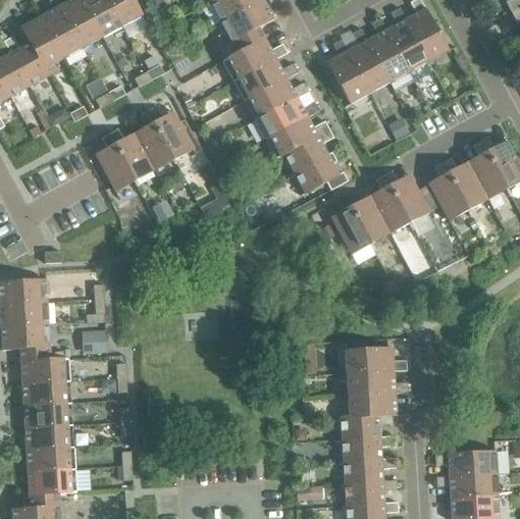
[(67,0),(62,3),(64,7),(63,8),(82,42),(82,43),(84,47),(103,36),(100,32),(101,32),(85,0),(67,0)]
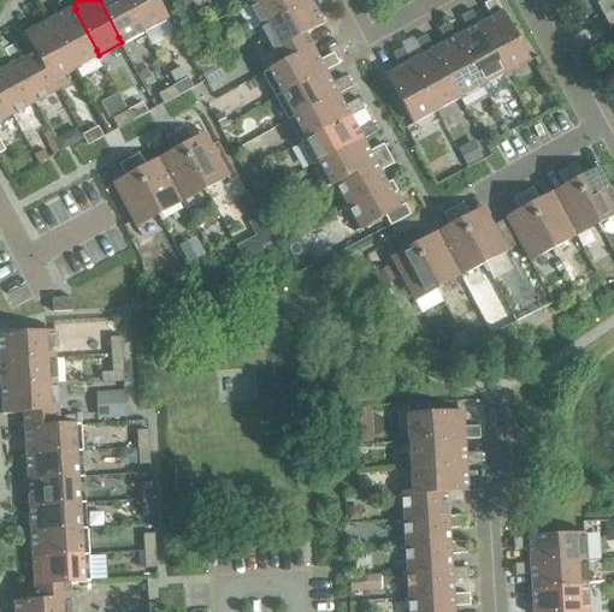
[(100,0),(119,37),(118,37),(122,42),(145,30),(142,25),(129,0),(100,0)]
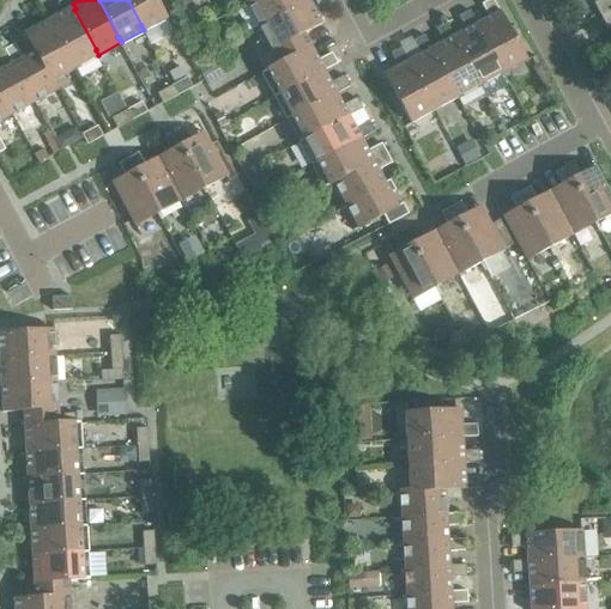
[(128,0),(141,25),(144,30),(168,17),(158,0),(128,0)]
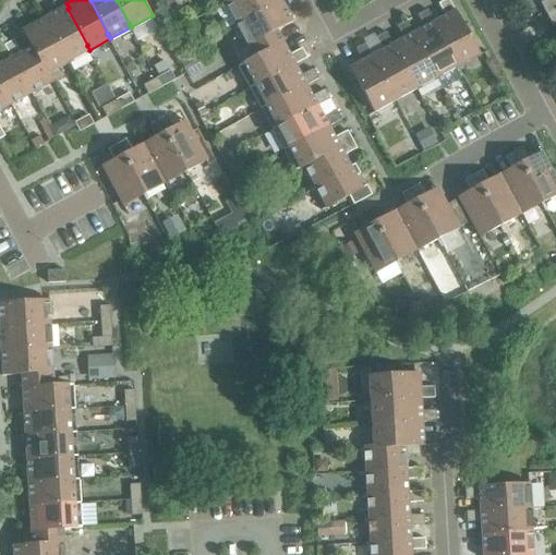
[(228,0),(226,1),(238,22),(278,0),(228,0)]
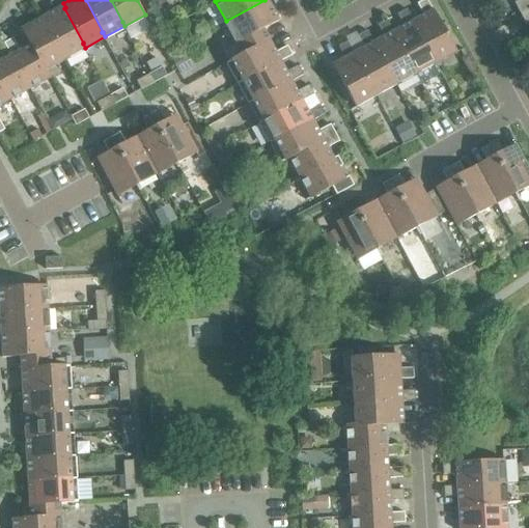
[(226,21),(243,52),(244,53),(267,40),(267,42),(271,39),(263,27),(280,18),(270,0),(265,0),(226,21)]
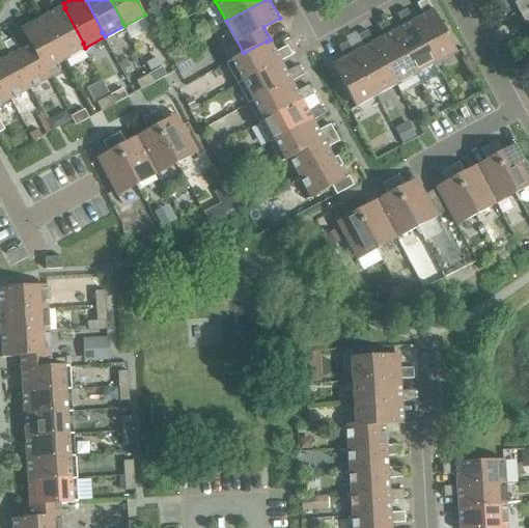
[(424,12),(414,19),(416,22),(415,23),(437,61),(456,51),(428,0),(420,0),(418,1),(424,12)]
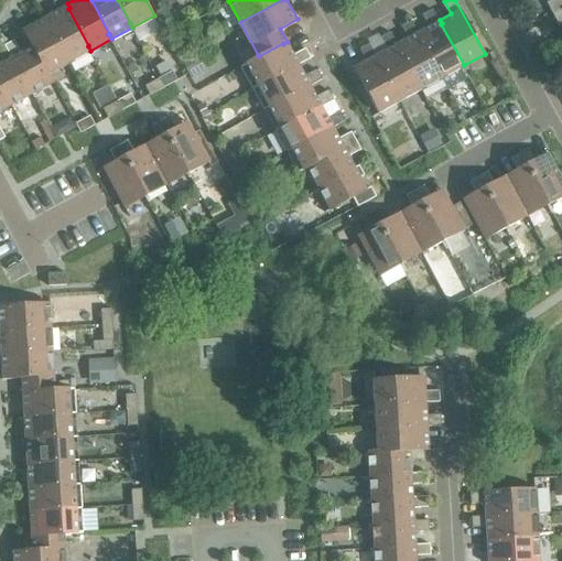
[(67,3),(46,15),(49,20),(47,20),(67,57),(69,62),(90,51),(88,46),(88,45),(68,9),(69,8),(67,3)]
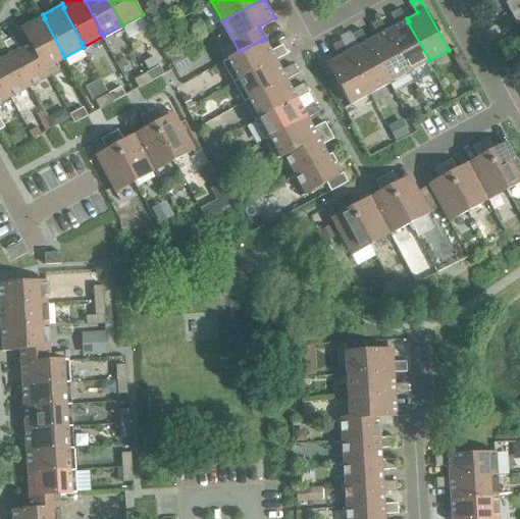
[(398,22),(387,29),(390,33),(388,33),(410,71),(429,60),(408,22),(409,21),(407,18),(401,7),(392,12),(398,22)]
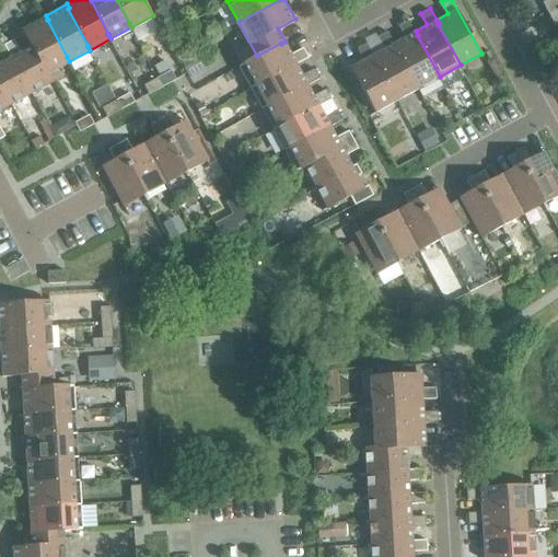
[(23,27),(32,44),(33,44),(48,72),(49,72),(69,61),(67,57),(47,20),(48,20),(46,15),(23,27)]
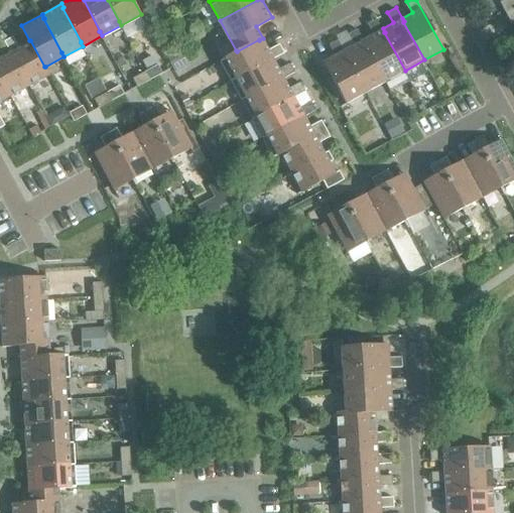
[(374,33),(364,38),(366,42),(365,42),(386,81),(405,71),(384,32),(385,32),(383,28),(377,17),(368,22),(374,33)]
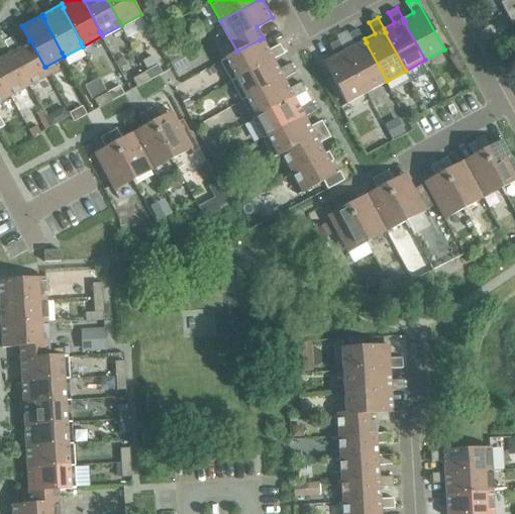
[(355,43),(345,49),(347,54),(346,54),(368,91),(387,81),(366,42),(367,42),(365,38),(358,27),(349,32),(355,43)]
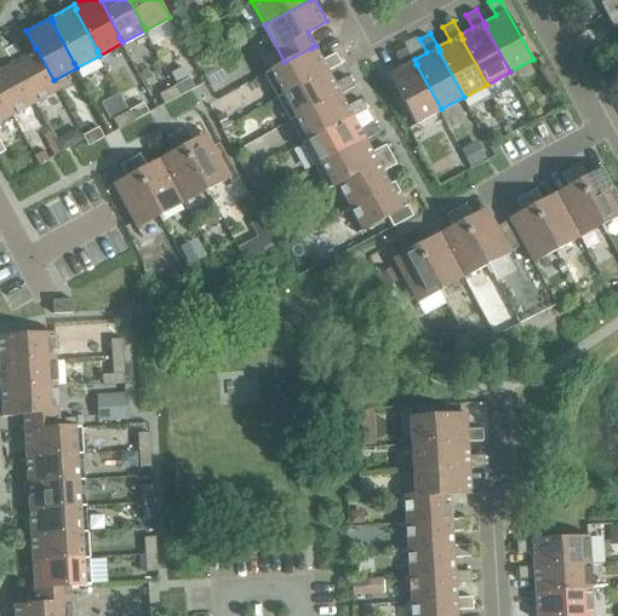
[(5,47),(12,61),(13,61),(36,101),(59,88),(55,80),(53,80),(36,49),(35,49),(23,55),(16,41),(5,47)]
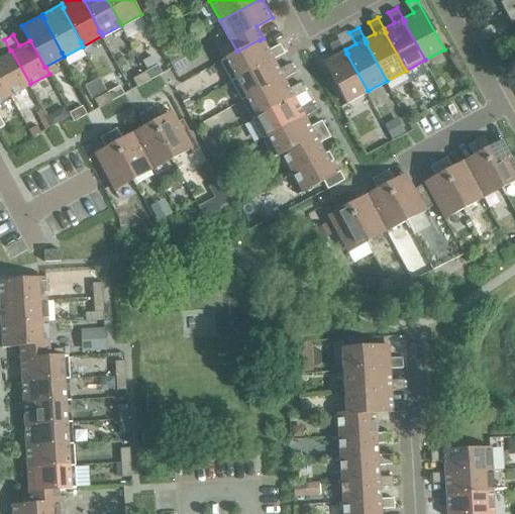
[(225,57),(235,77),(270,59),(271,60),(275,58),(285,52),(281,42),(270,48),(264,38),(260,40),(260,39),(237,52),(236,50),(225,57)]
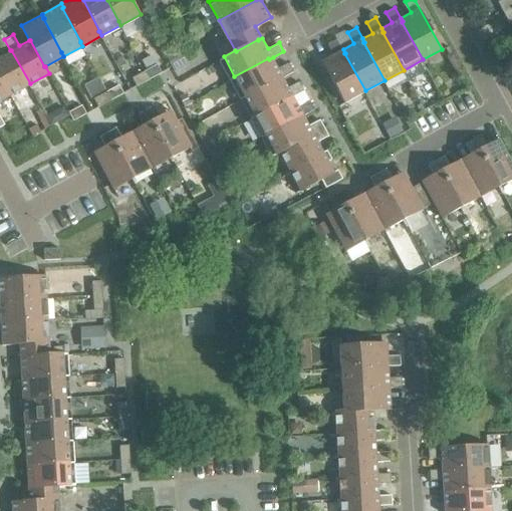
[(345,53),(343,49),(337,38),(328,42),(334,53),(322,60),(345,101),(365,90),(344,53),(345,53)]
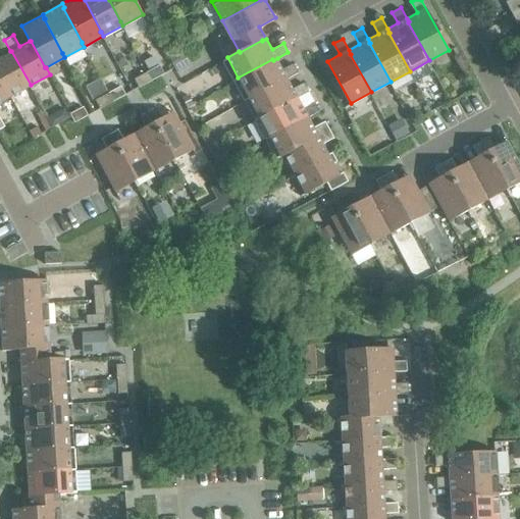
[(180,49),(169,56),(174,66),(177,70),(189,64),(180,49)]
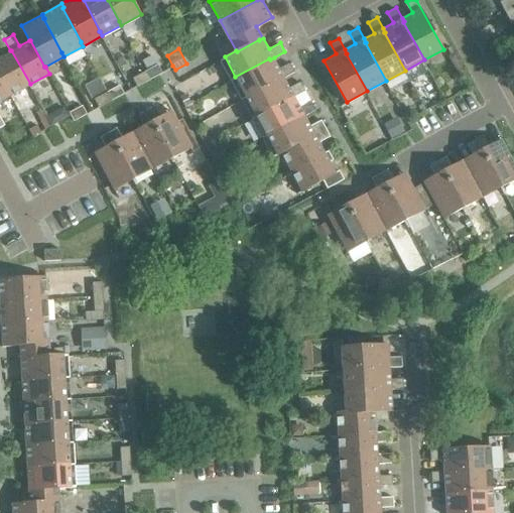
[(0,75),(11,95),(30,84),(11,50),(10,50),(0,56),(0,55),(0,75)]
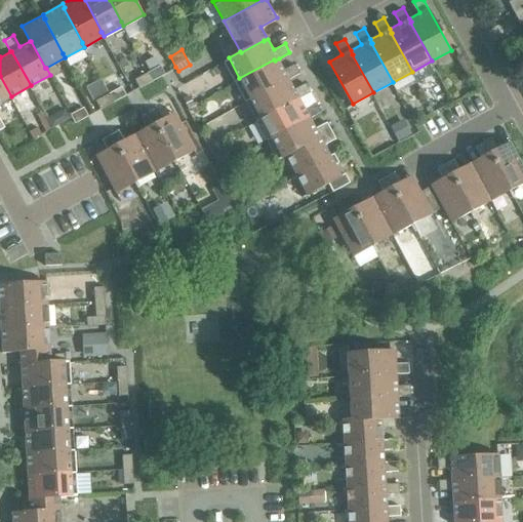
[(156,54),(146,59),(151,70),(161,64),(162,64),(156,54)]
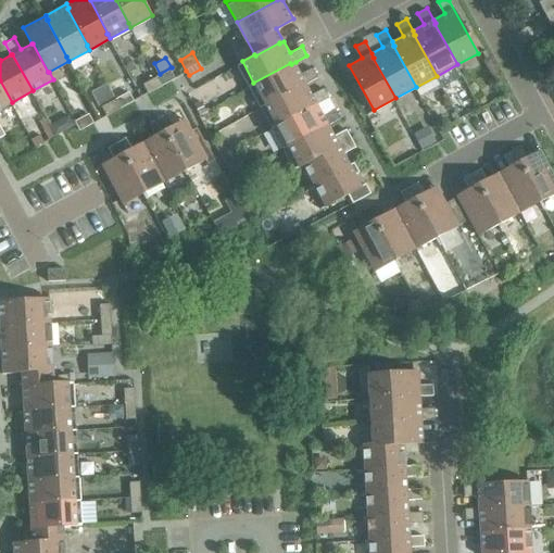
[(253,83),(265,103),(301,84),(302,85),(306,83),(318,76),(313,66),(301,73),(296,62),(291,64),(290,63),(253,83)]
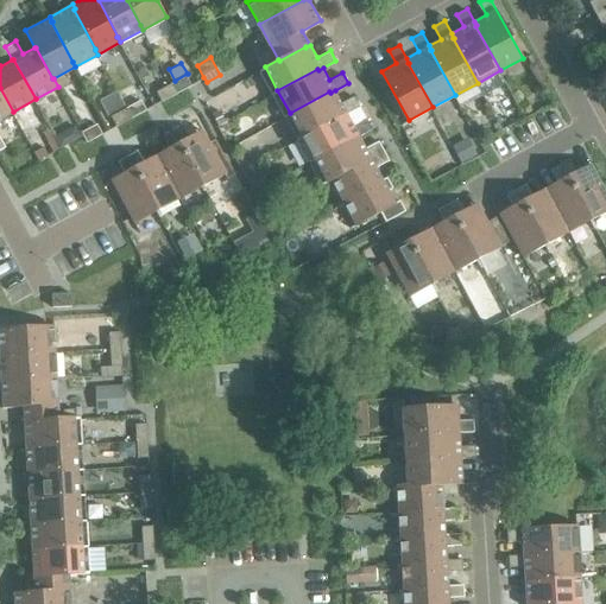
[(175,81),(172,82),(177,91),(193,84),(187,74),(175,81)]
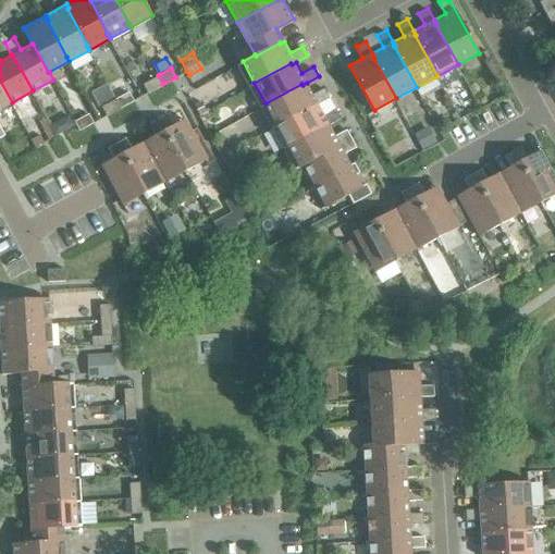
[(162,84),(158,75),(144,83),(149,91),(162,84)]
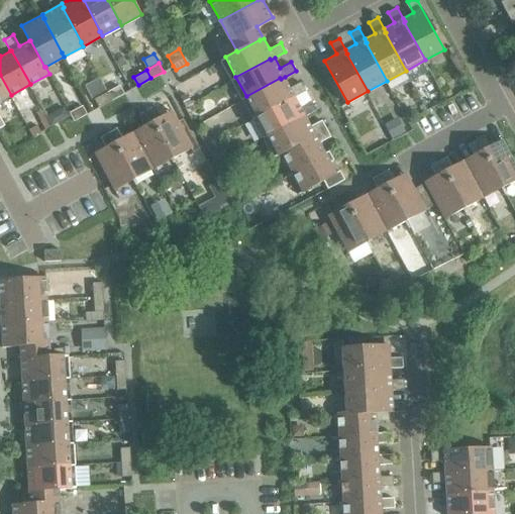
[(0,75),(0,100),(11,95),(0,75)]
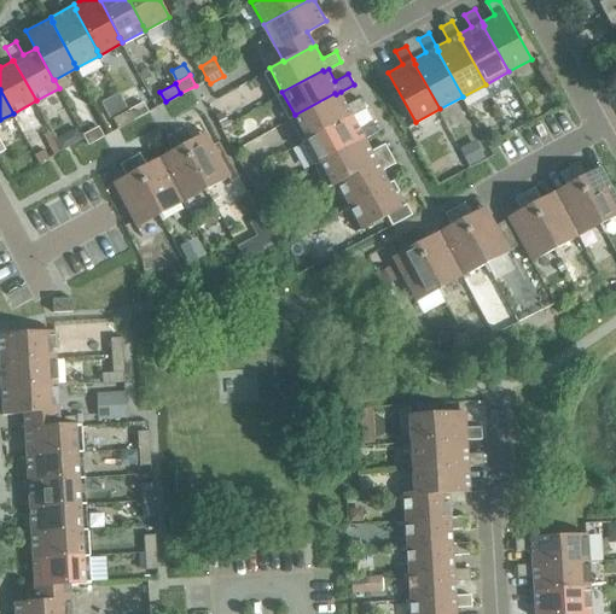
[(295,115),(307,138),(348,116),(348,117),(353,115),(366,107),(360,97),(347,104),(341,92),(336,94),(335,93),(295,115)]
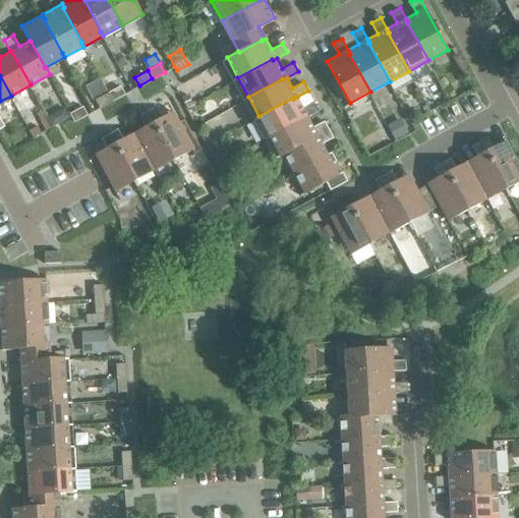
[(121,84),(109,92),(113,100),(126,93),(121,84)]
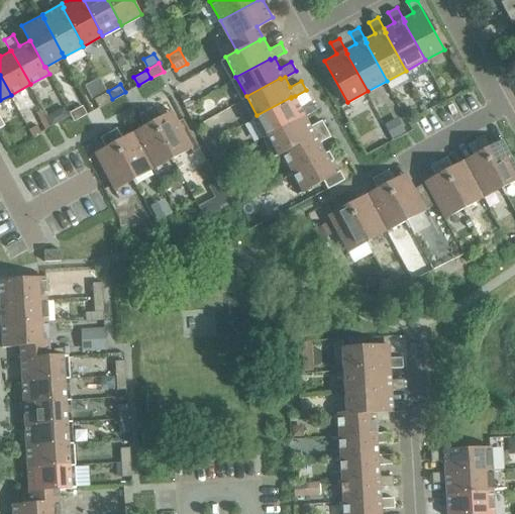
[(112,99),(108,91),(95,98),(100,106),(112,99)]
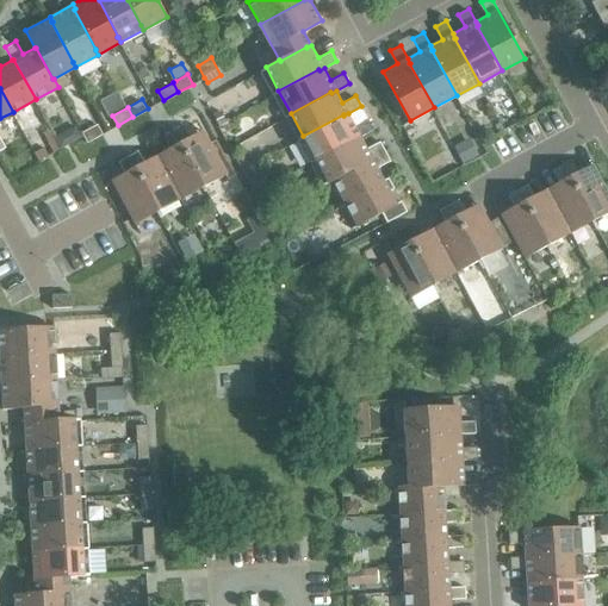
[(303,136),(315,158),(355,137),(357,138),(361,136),(373,129),(368,118),(355,125),(348,113),(343,116),(343,114),(303,136)]
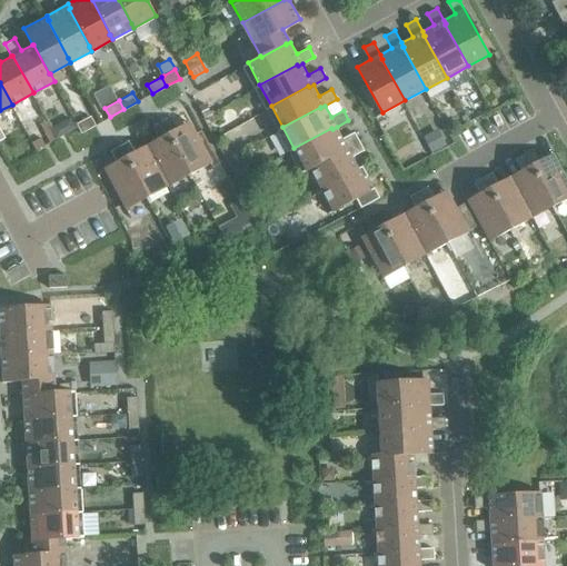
[(216,110),(204,117),(208,123),(219,117),(216,110)]
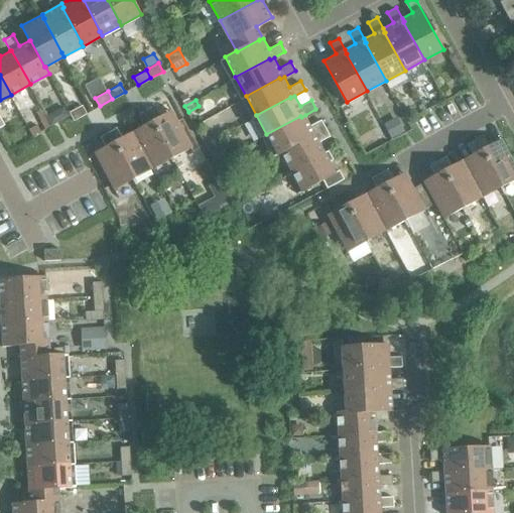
[(70,111),(75,119),(87,112),(83,104),(70,111)]
